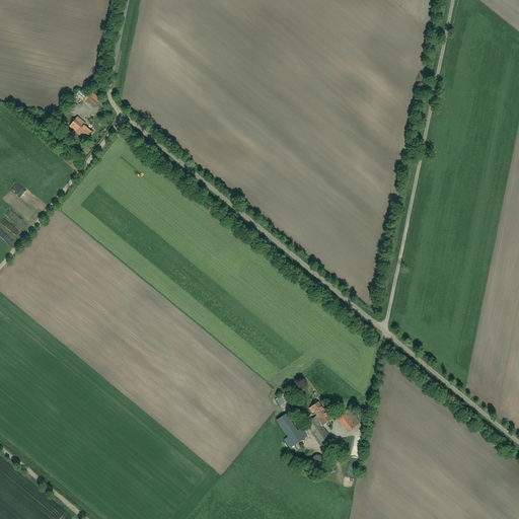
[(76,92),(84,100),(85,99),(94,107),(101,100),(91,90),(86,95),(79,89),(76,92)]
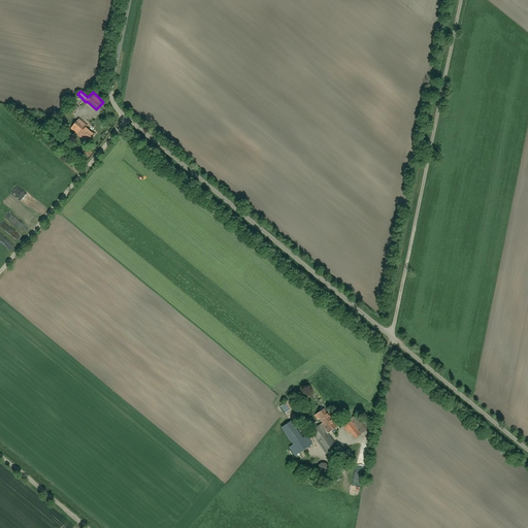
[(71,129),(87,142),(92,136),(87,131),(90,127),(80,120),(71,129)]
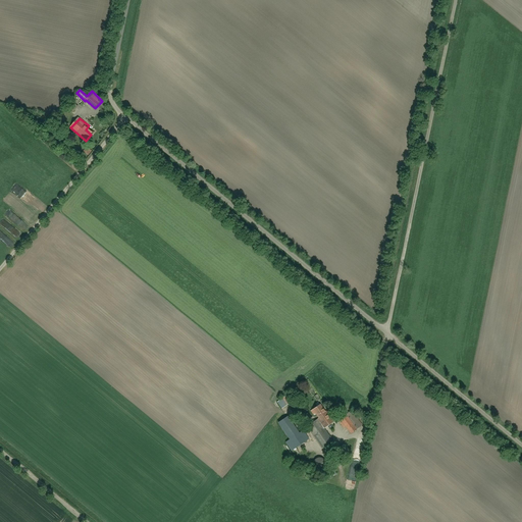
[(288,396),(277,402),(281,408),(292,402),(288,396)]
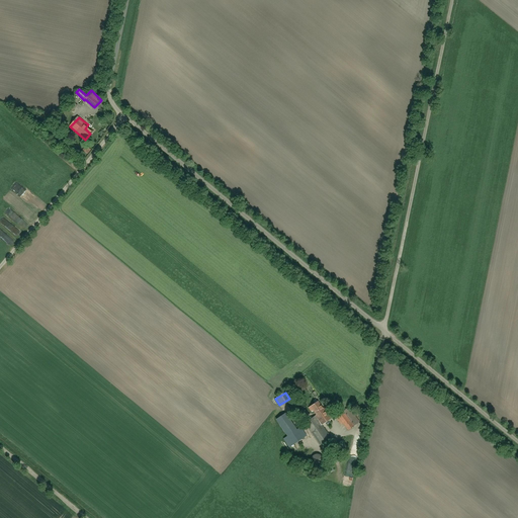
[(330,417),(320,401),(309,408),(312,413),(315,411),(318,415),(306,423),(319,443),(329,436),(321,423),(330,417)]
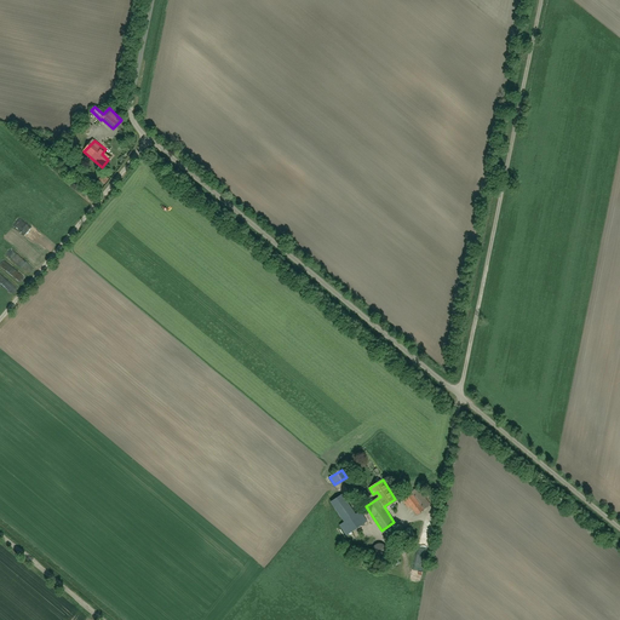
[(430,505),(417,486),(401,497),(408,507),(411,505),(417,514),(430,505)]
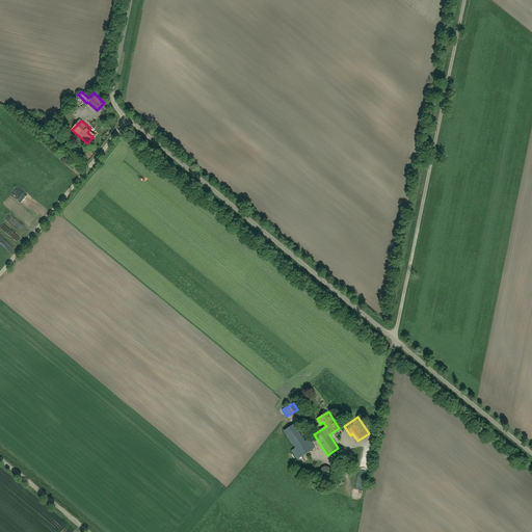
[(294,425),(285,430),(295,448),(292,450),(297,459),(316,448),(311,440),(306,443),(294,425)]
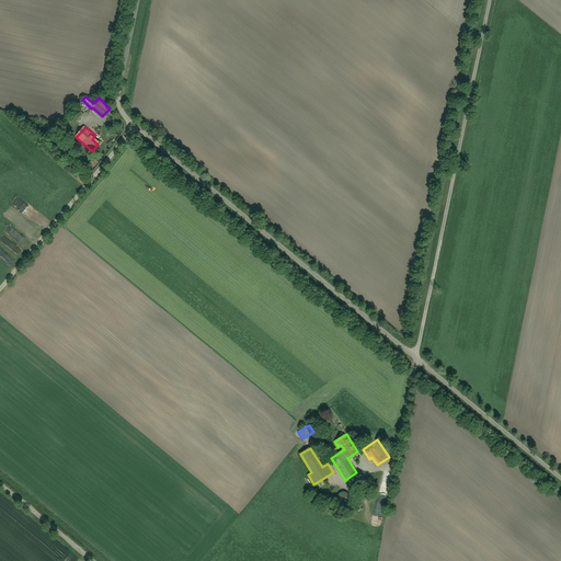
[(353,499),(353,497),(353,495),(353,494),(352,493),(351,492),(350,491),(348,490),(346,490),(345,490),(344,490),(342,490),(341,492),(340,493),(339,494),(339,496),(339,497),(339,499),(339,500),(340,502),(341,503),(342,504),(343,504),(345,504),(346,504),(347,504),(350,504),(352,502),(352,501),(353,500),(353,499)]
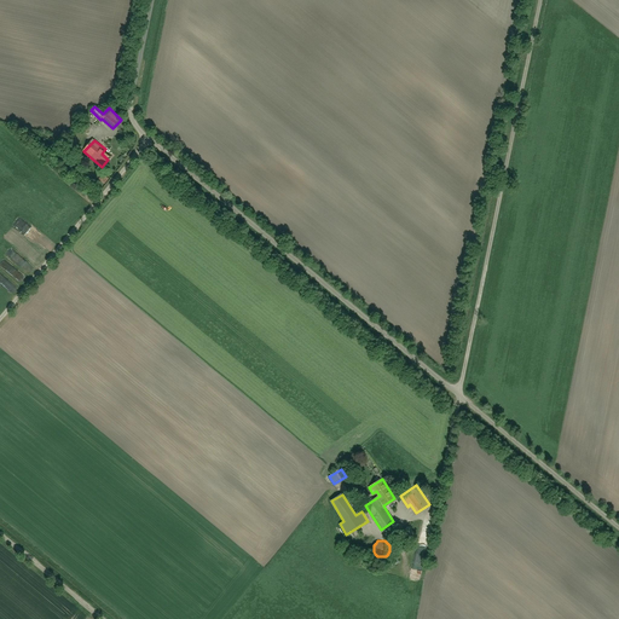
All buildings are outlined.
